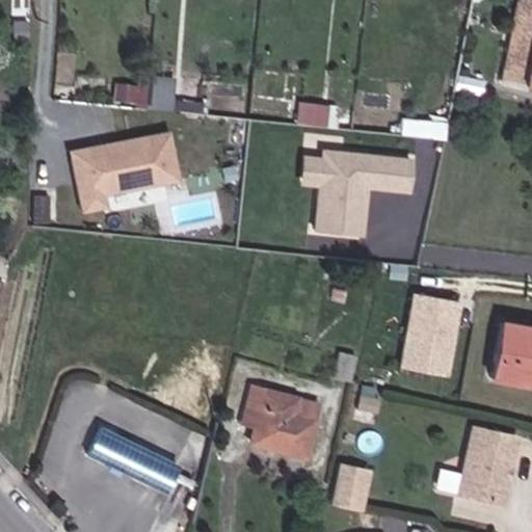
[(531,36),(531,47),(528,63),(504,59),(501,78),(531,82),(531,36)]
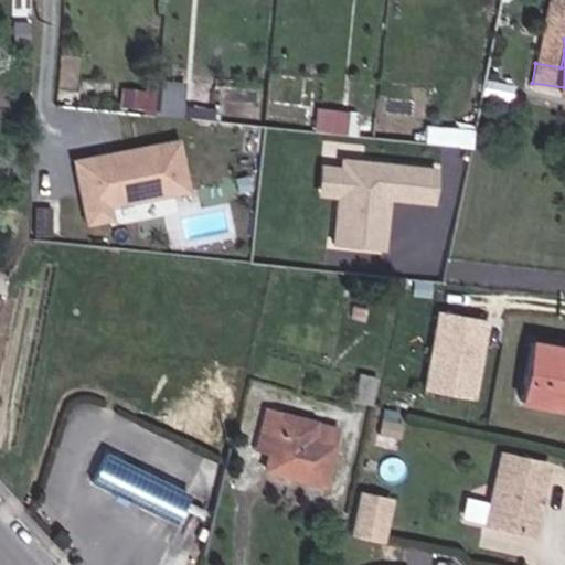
[(535,63),(561,67),(564,50),(537,45),(535,63)]
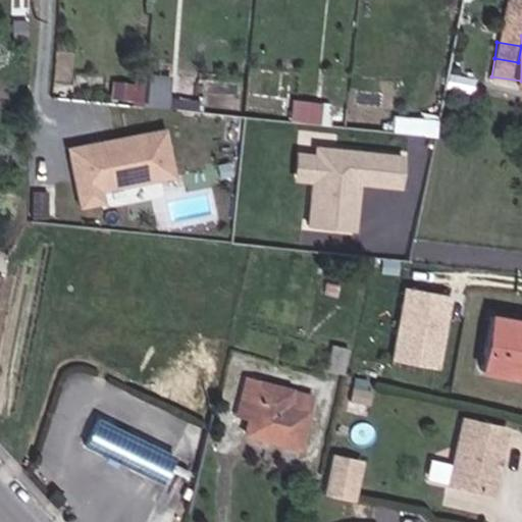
[(169,110),(172,77),(149,75),(146,108),(169,110)]
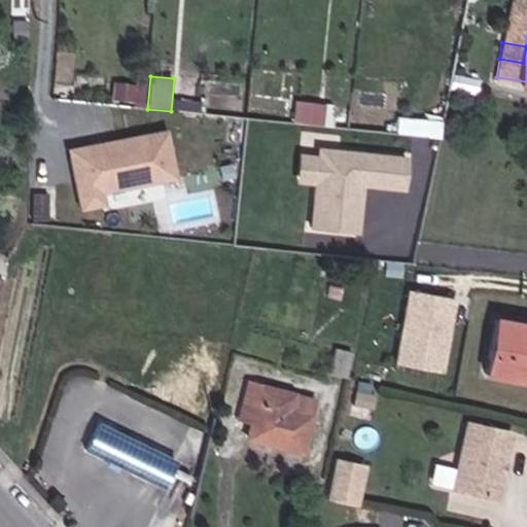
[(136,103),(138,85),(118,84),(117,101),(136,103)]
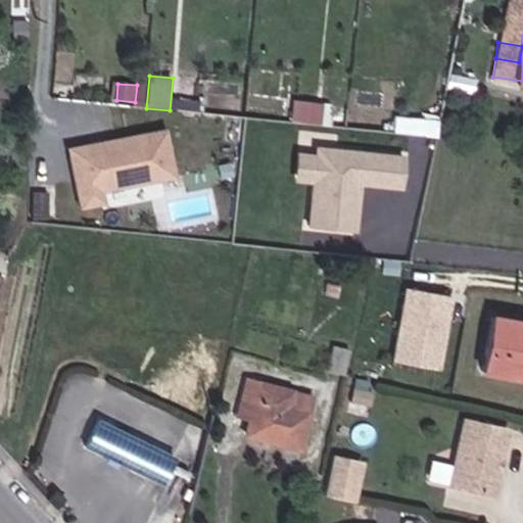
[(293,98),(291,120),(320,122),(323,100),(293,98)]
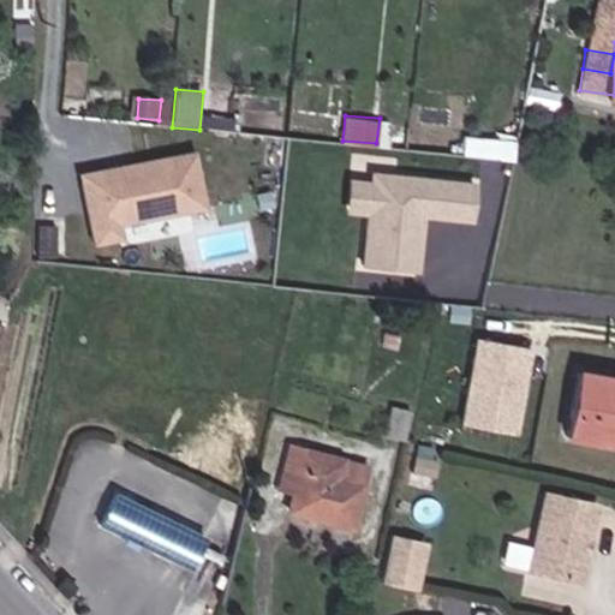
[(197,154),(82,174),(96,251),(210,230),(197,154)]
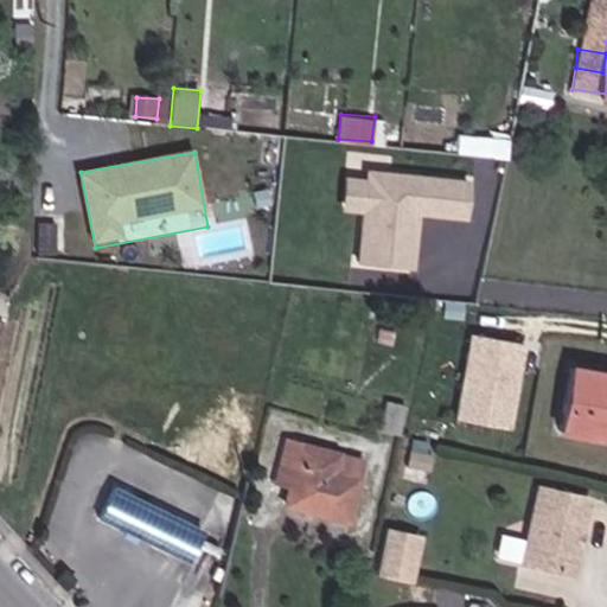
[(472,223),(475,180),(368,172),(368,180),(349,178),(346,211),(363,212),(358,264),(419,269),(422,219),(472,223)]
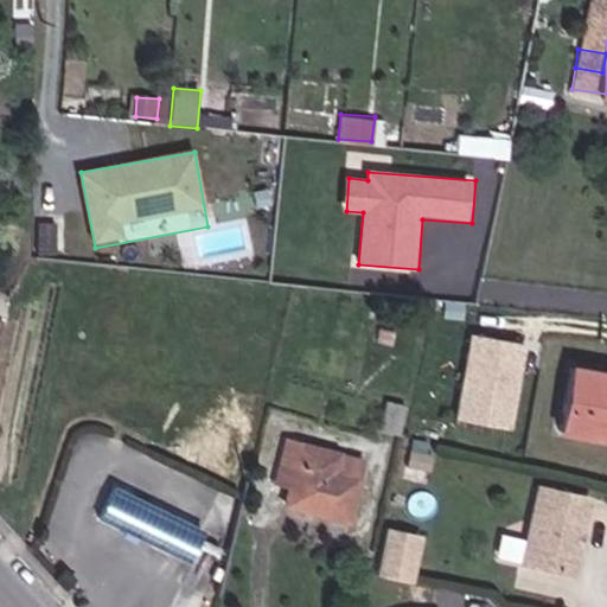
[(0,356),(10,326),(0,323),(0,356)]
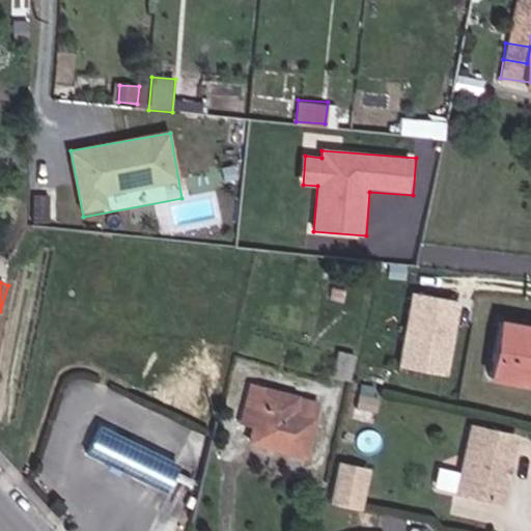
[(448,378),(462,302),(415,294),(401,369),(448,378)]
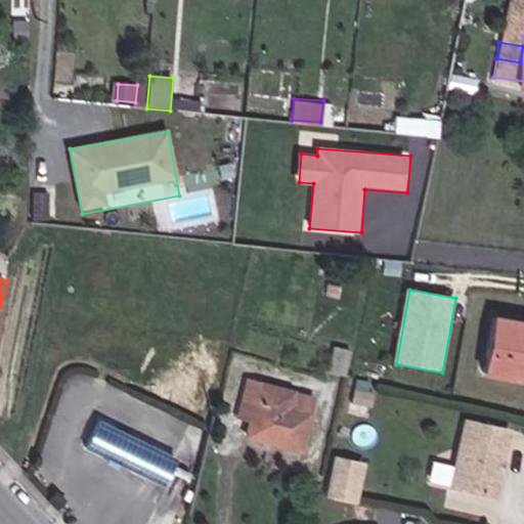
[(523,321),(497,319),(491,374),(523,377),(523,321)]
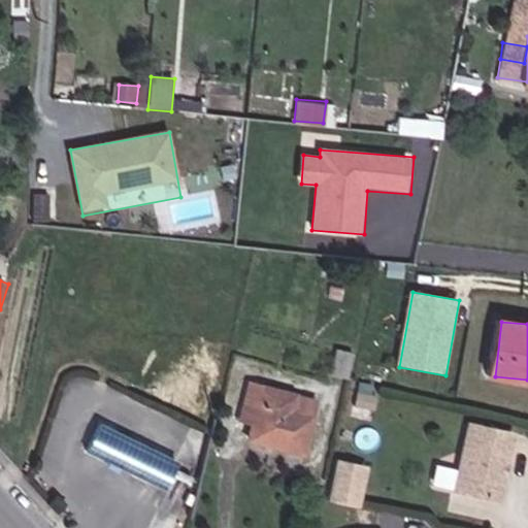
[(302,457),(315,407),(264,394),(251,442),(302,457)]
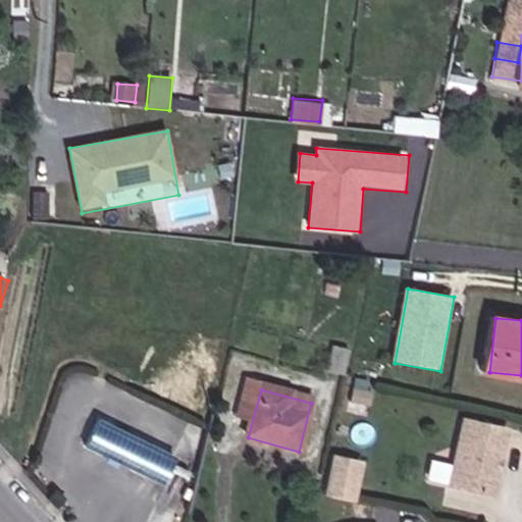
[(493,492),(505,426),(462,416),(451,481),(493,492)]
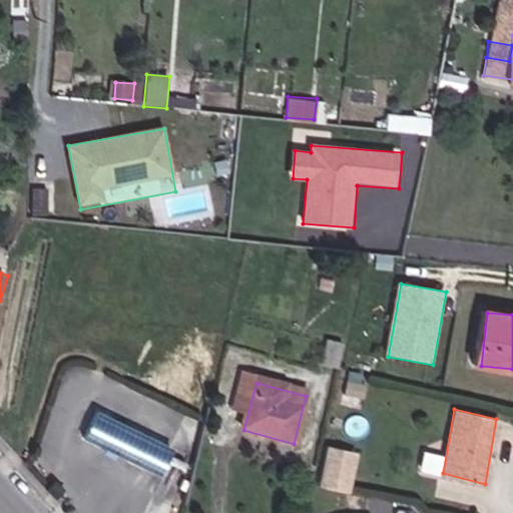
[(128,429),(124,438),(115,457),(157,477),(170,450),(128,429)]
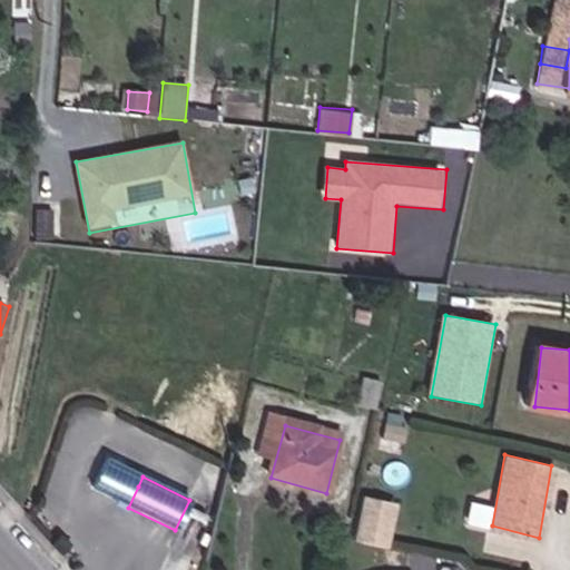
[(125,481),(115,502),(128,508),(138,487),(125,481)]
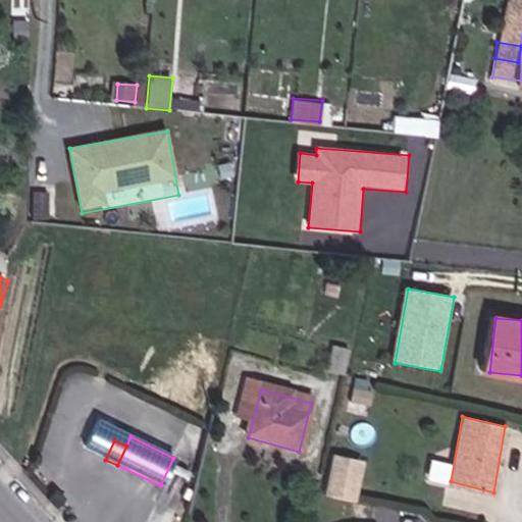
[(361,475),(364,462),(336,455),(332,468),(361,475)]
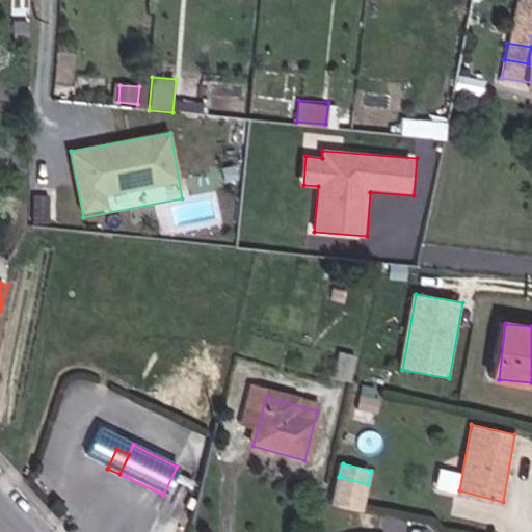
[(362,511),(368,484),(339,477),(333,506),(362,511)]
